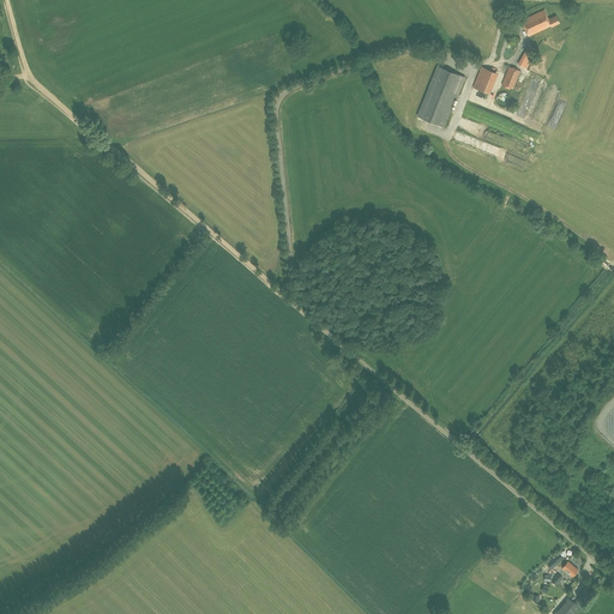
[(545,10),(522,20),(529,36),(549,26),(546,20),(549,19),(545,10)]
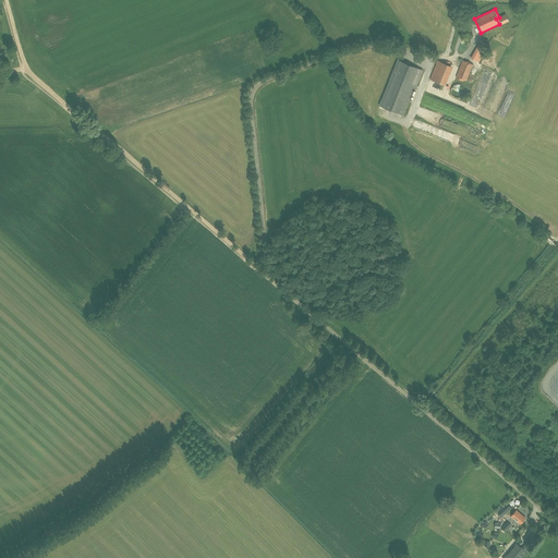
[(509,21),(506,14),(499,17),(496,19),(499,24),(501,23),(502,24),(509,21)]
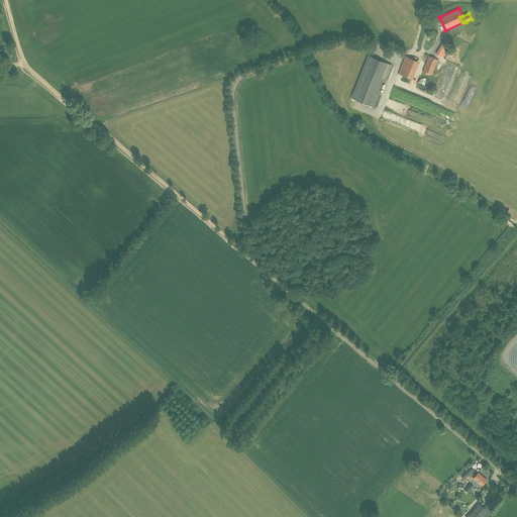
[(438,55),(443,58),(452,42),(447,39),(438,55)]
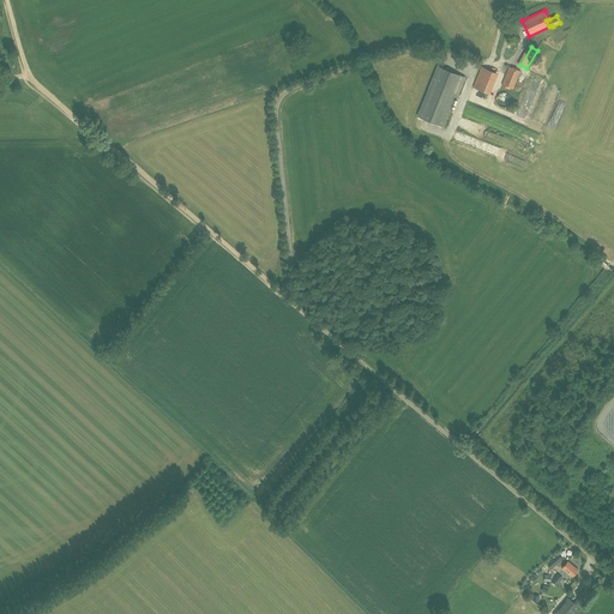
[(419,116),(444,126),(456,97),(457,97),(465,77),(438,66),(419,116)]
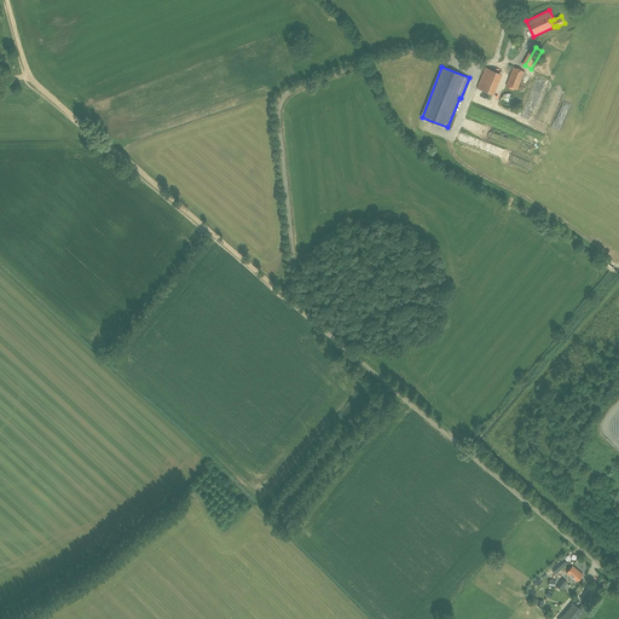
[(503,74),(485,67),(478,87),(495,94),(503,74)]
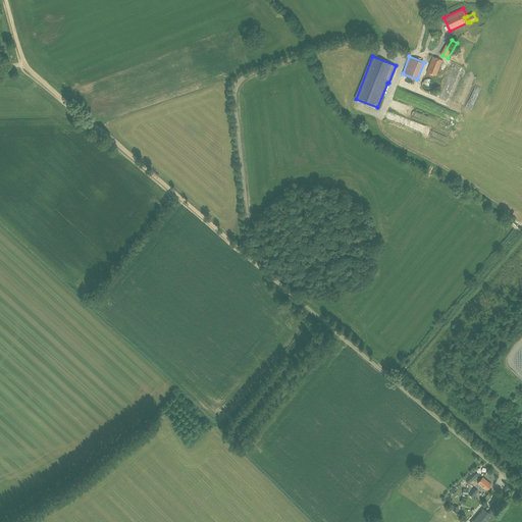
[(433,56),(427,71),(436,75),(442,60),(433,56)]
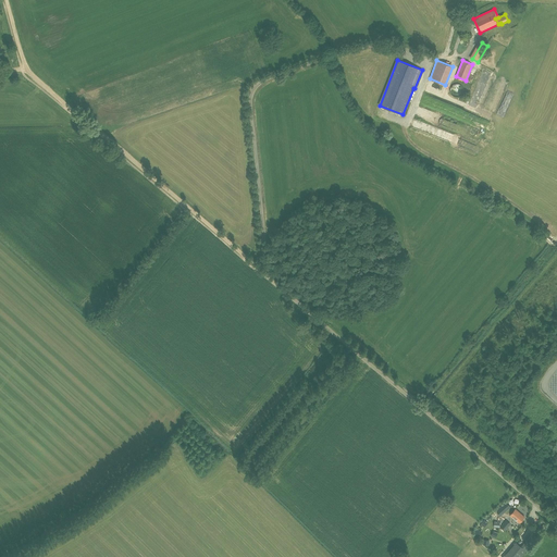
[(505,504),(496,511),(500,516),(509,508),(505,504)]
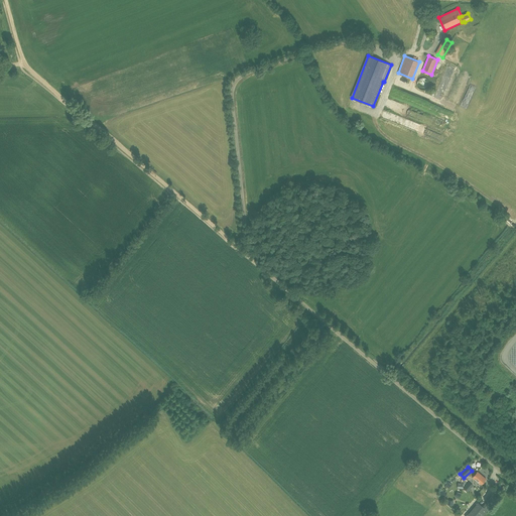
[(473,477),(482,484),(486,479),(478,472),(473,477)]
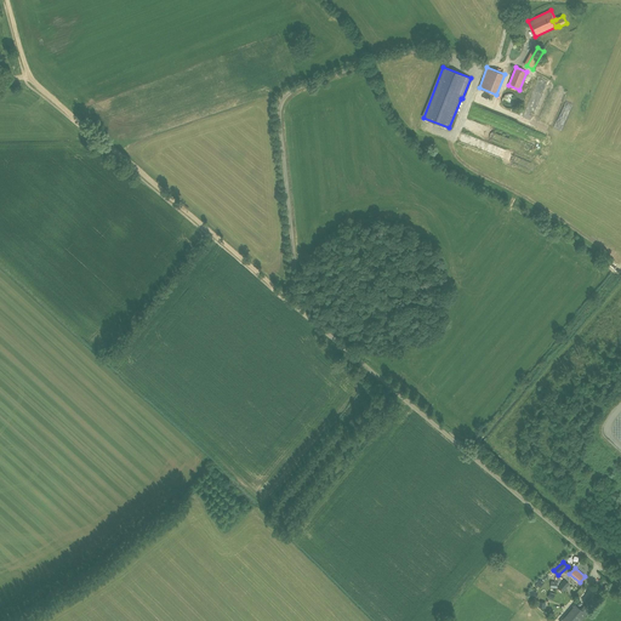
[(564,580),(558,587),(563,592),(570,585),(564,580)]
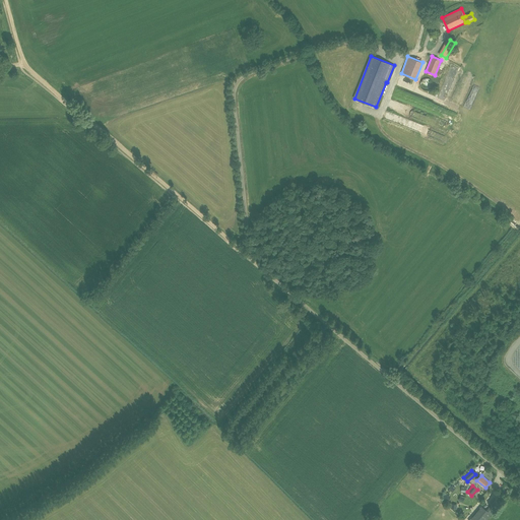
[(482,506),(469,519),(485,519),(495,510),(491,506),(486,510),(482,506)]
